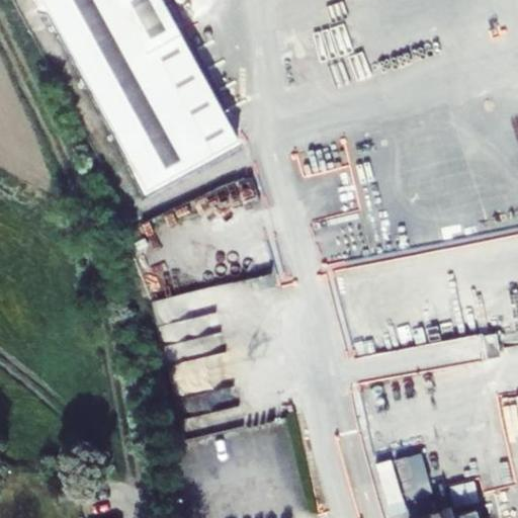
[(46,0),(149,189),(238,141),(161,0),(46,0)]
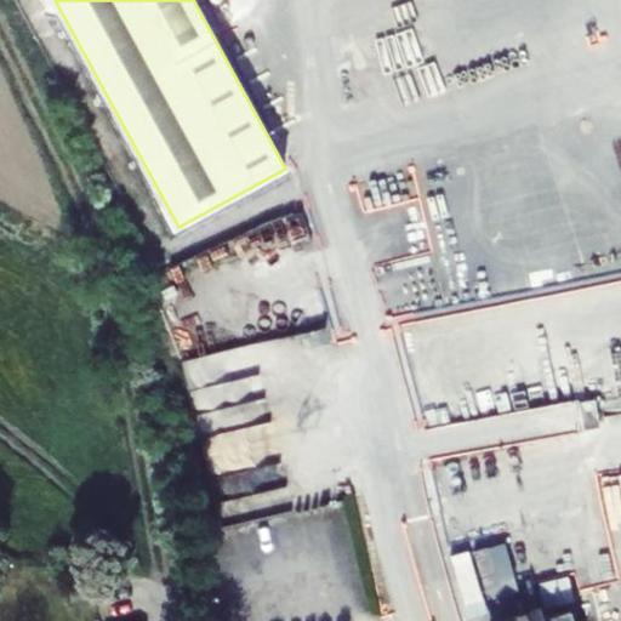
[(261,343),(189,357),(199,406),(237,400),(233,382),(249,380),(251,398),(272,394),(261,343)]
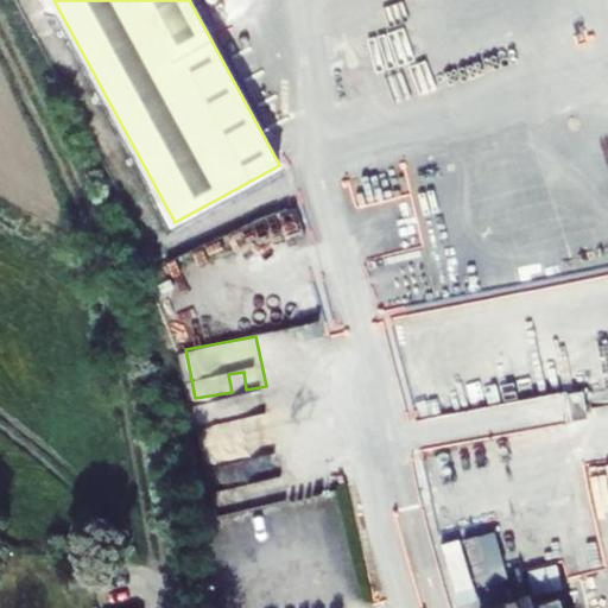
[(209,463),(255,450),(246,417),(200,430),(209,463)]
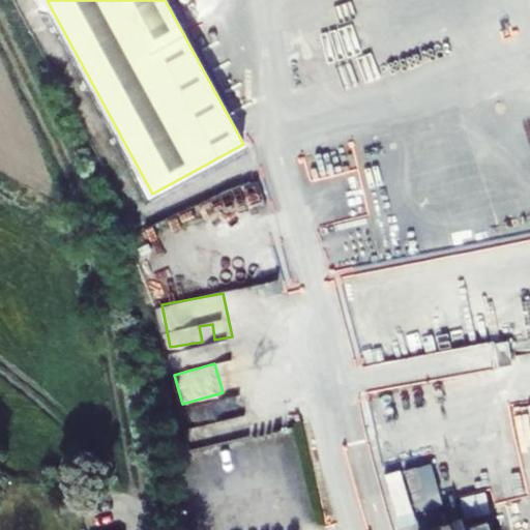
[(412,499),(444,489),(433,458),(386,474),(401,517),(416,511),(412,499)]
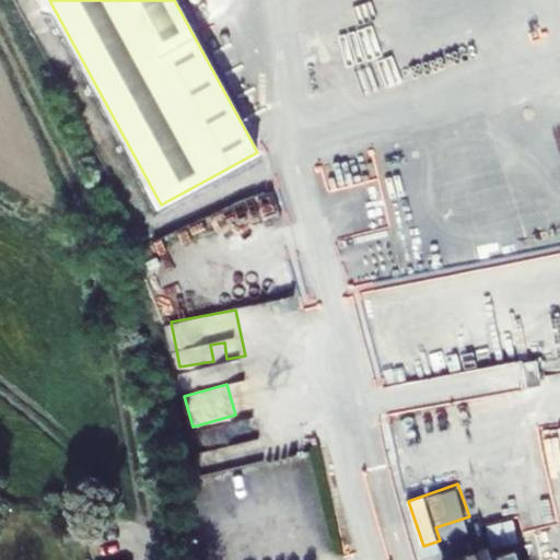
[(491,543),(520,540),(518,520),(489,523),(491,543)]
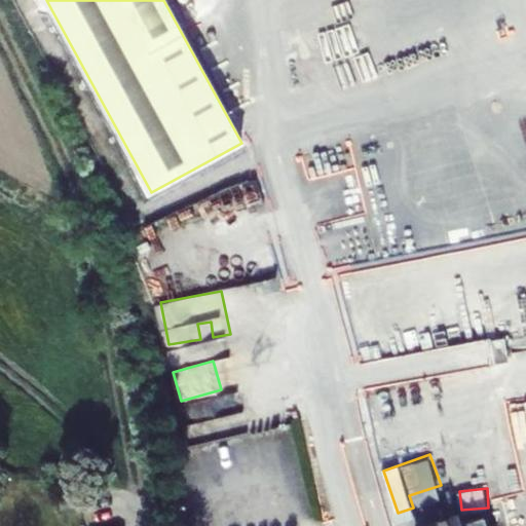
[(485,525),(483,517),(457,525),(455,519),(430,525),(485,525)]
